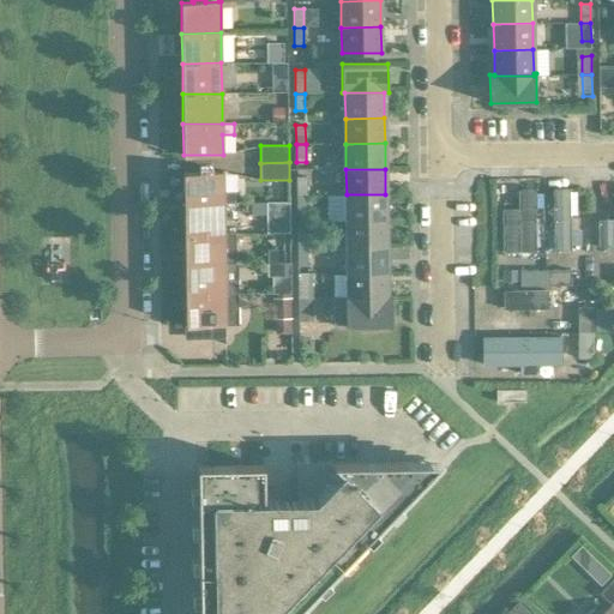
[(185,204),(223,203),(223,172),(184,173),(185,204)]
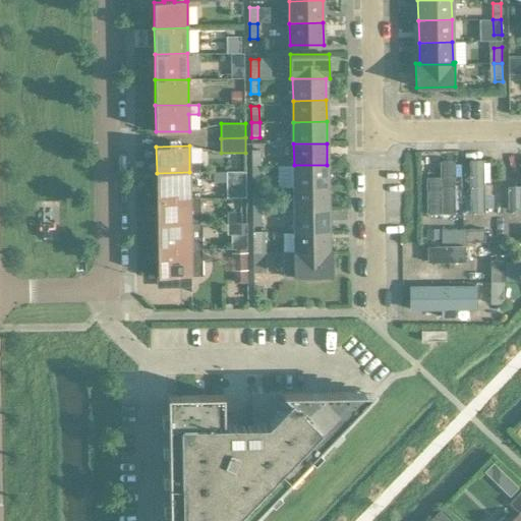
[(251,166),(259,166),(259,150),(251,151),(251,166)]
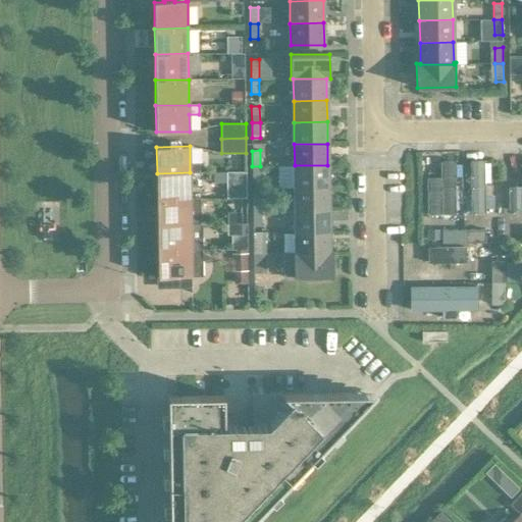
[(485,214),(484,163),(470,163),(471,214),(485,214)]
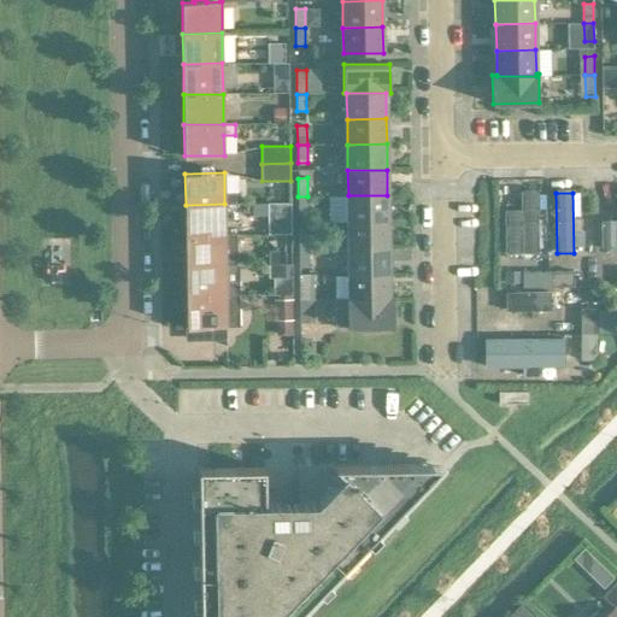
[(540,254),(539,194),(522,194),(522,212),(505,212),(505,254),(540,254)]
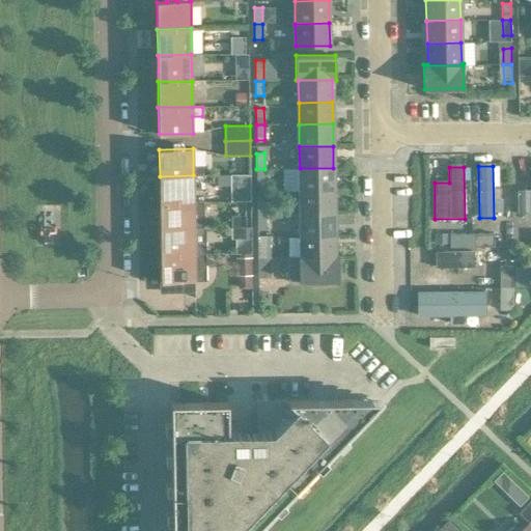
[(334,190),(333,168),(300,168),(300,191),(334,190)]
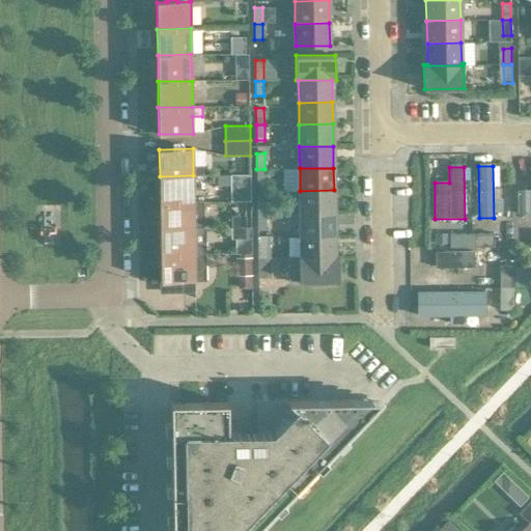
[(266,185),(264,169),(256,169),(257,185),(266,185)]
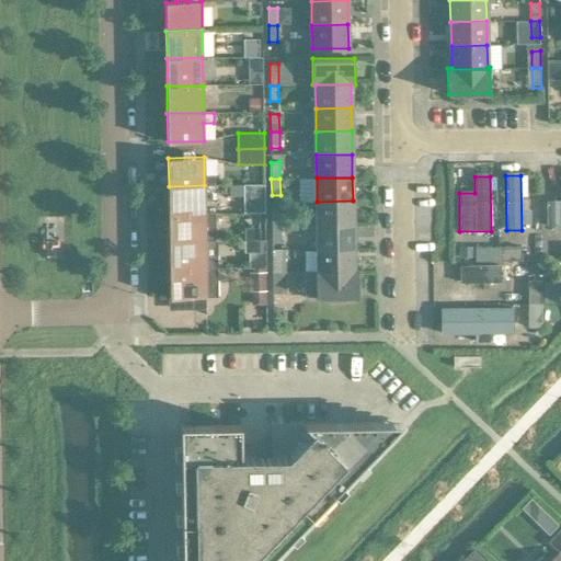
[(244,185),(244,196),(229,196),(229,213),(264,213),(264,184),(244,185)]
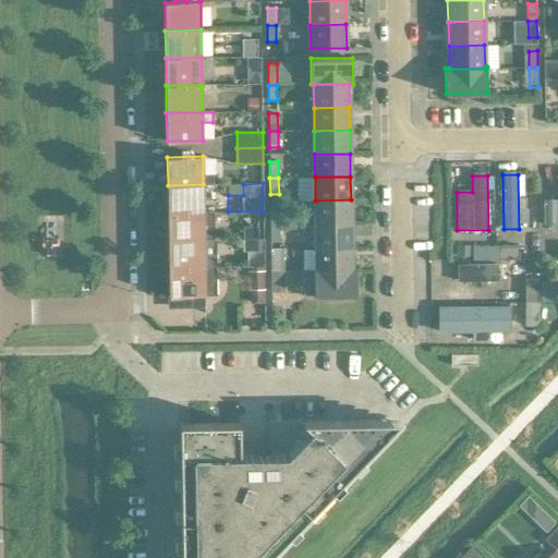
[(204,213),(203,184),(168,185),(168,213),(204,213)]
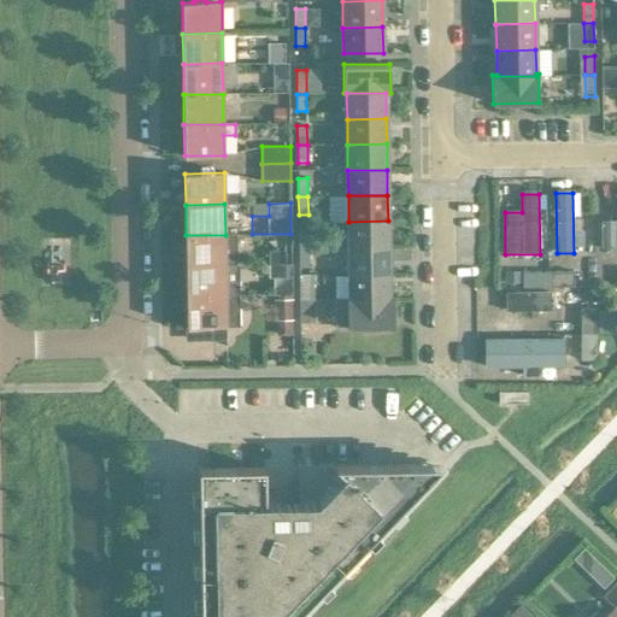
[(388,221),(348,222),(348,247),(388,246),(388,221)]
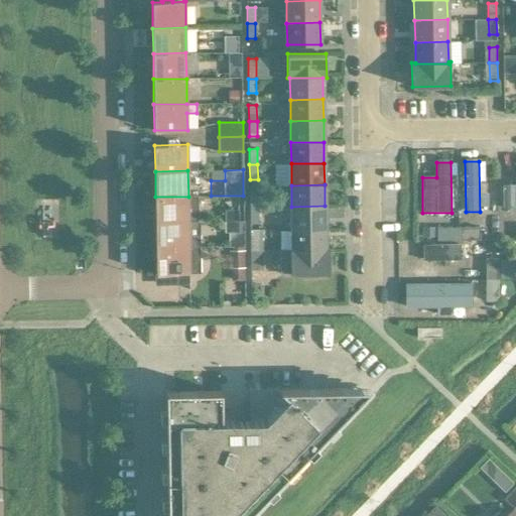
[(250,208),(258,207),(258,192),(250,192),(250,208)]
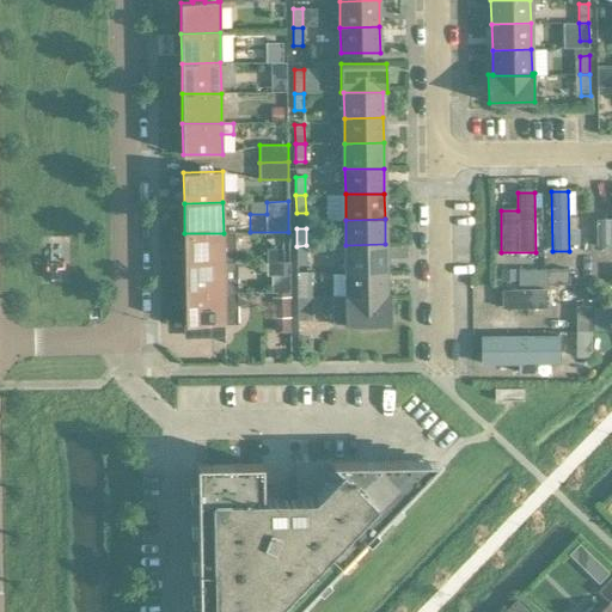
[(224,263),(224,233),(184,233),(184,263),(224,263)]
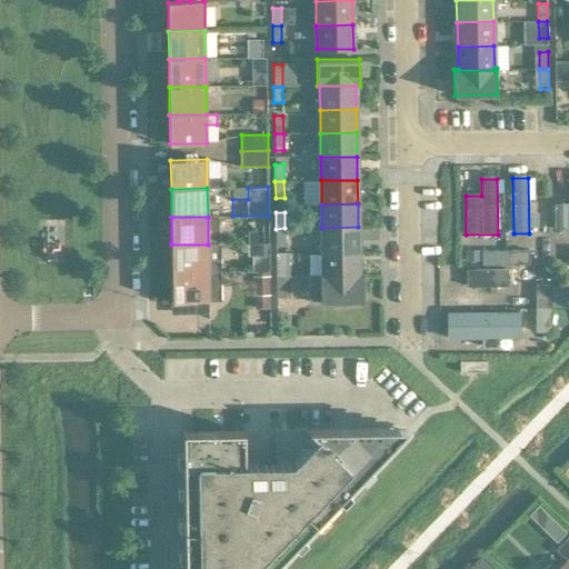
[(358,251),(358,227),(321,228),(322,251),(358,251)]
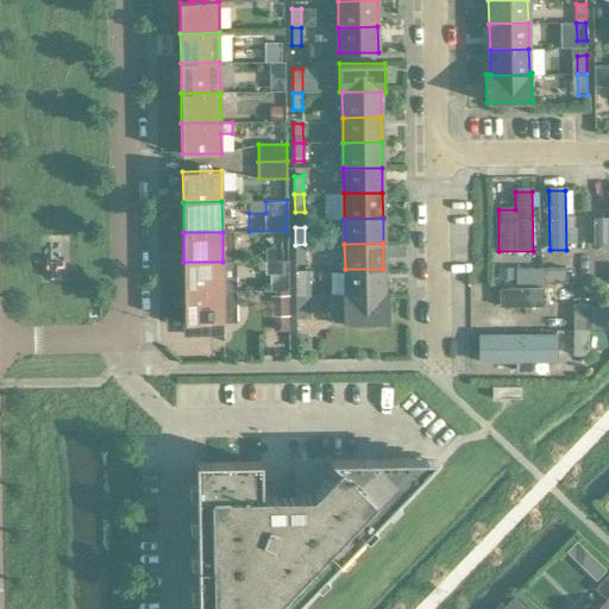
[(305,263),(305,244),(295,245),(295,263),(305,263)]
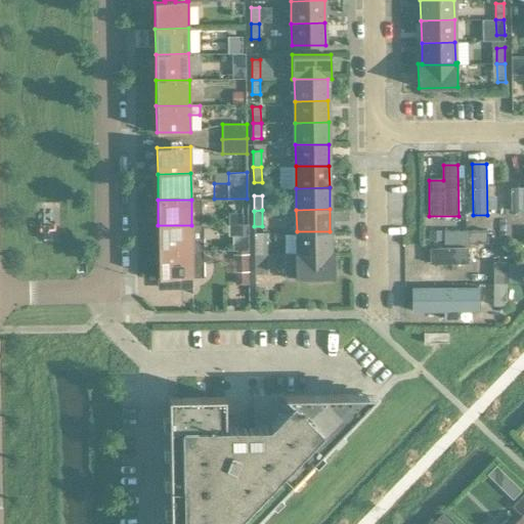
[(228,224),(242,224),(242,213),(228,213),(228,224)]
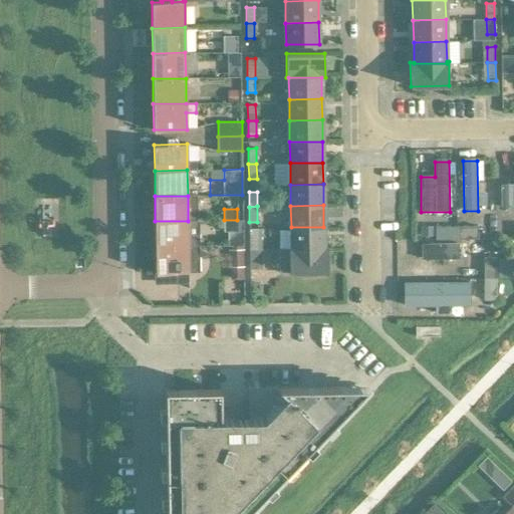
[(243,220),(237,220),(224,220),(225,231),(233,231),(233,245),(243,245),(243,220)]
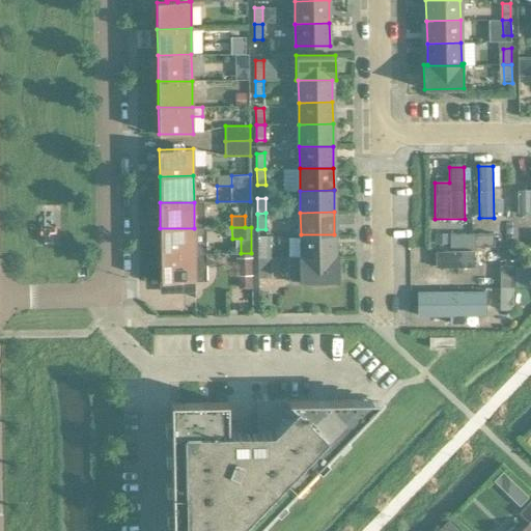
[(194,228),(160,228),(161,254),(206,254),(205,244),(194,244),(194,228)]
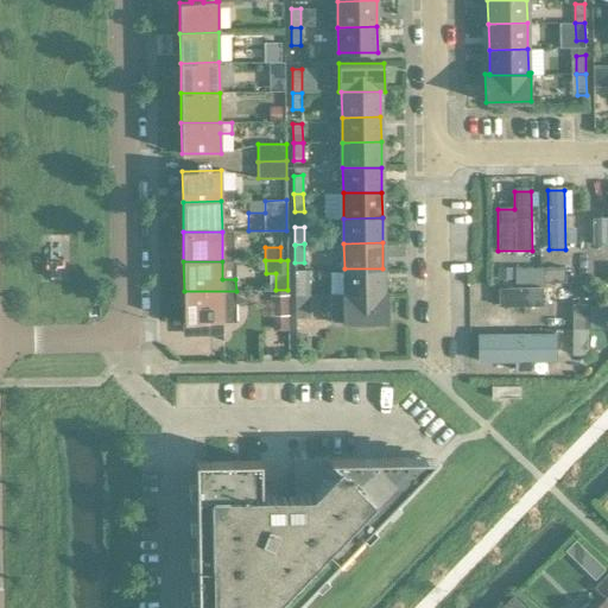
[(565,267),(539,267),(515,268),(515,267),(498,267),(498,280),(515,280),(515,283),(539,283),(565,283),(565,267)]
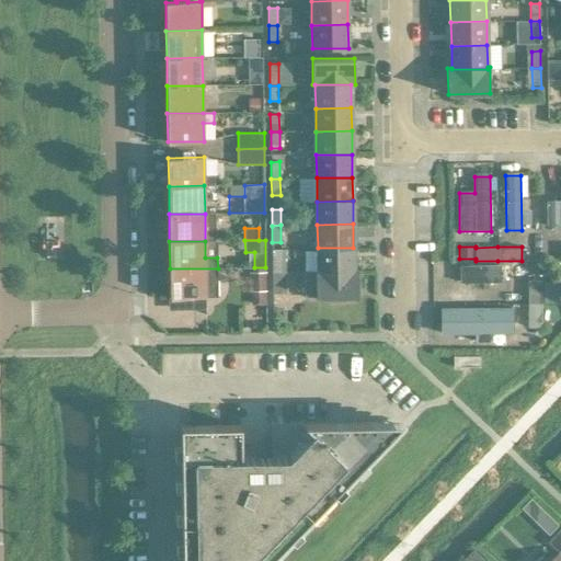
[(353,248),(318,248),(318,271),(316,271),(316,273),(357,272),(357,271),(354,271),(353,248)]
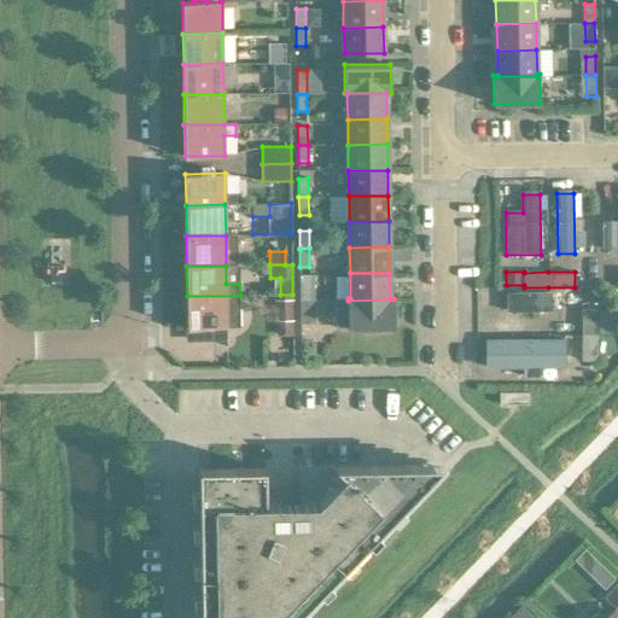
[(301,301),(310,301),(309,283),(299,283),(301,301)]
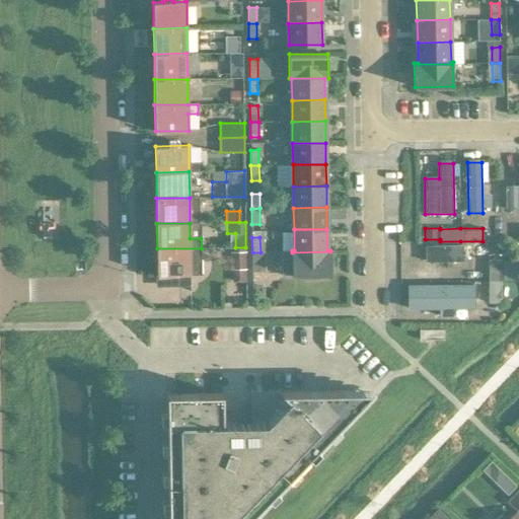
[(467,261),(467,247),(409,248),(409,261),(467,261)]
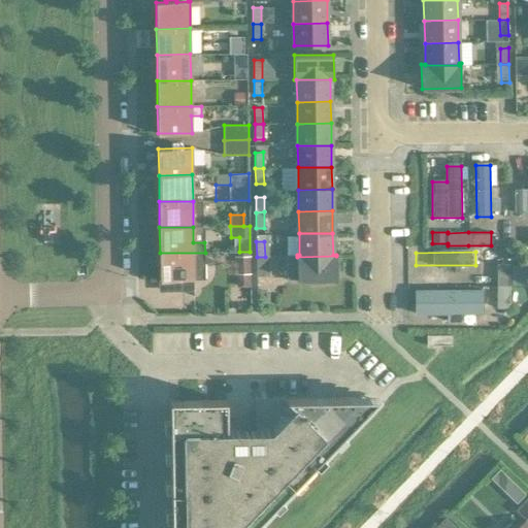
[(205,253),(160,253),(160,279),(183,279),(183,292),(194,292),(194,279),(205,279),(205,253)]
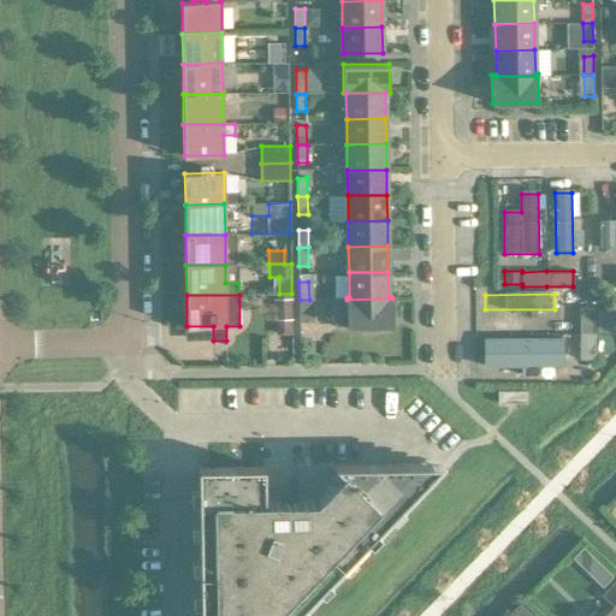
[(394,326),(392,298),(347,300),(347,326),(394,326)]
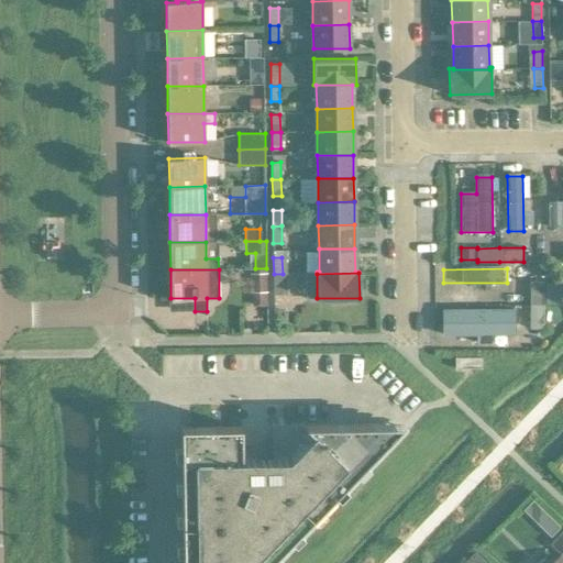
[(283,274),(274,274),(274,295),(283,295),(283,274)]
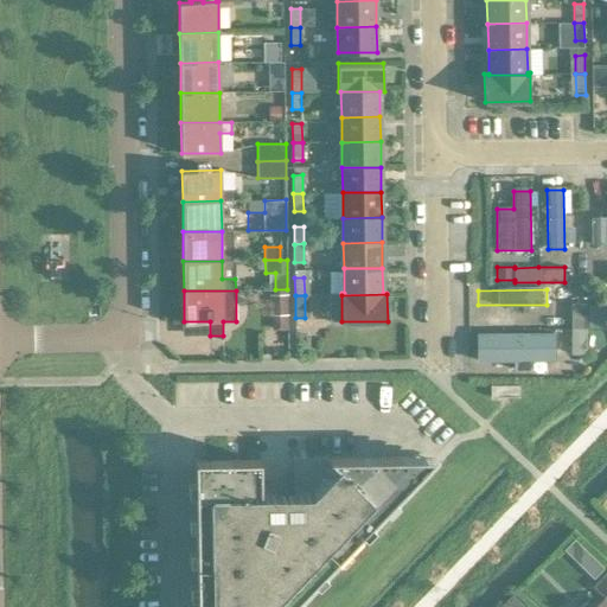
[(287,298),(272,298),(272,318),(287,318),(287,298)]
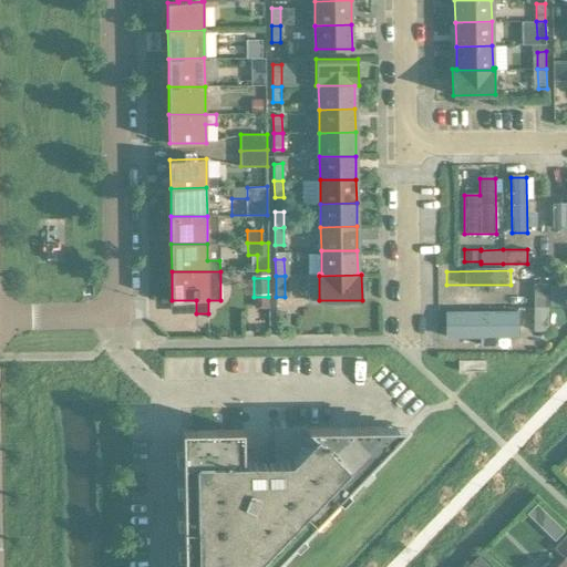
[(511,329),(511,315),(447,315),(447,329),(511,329)]
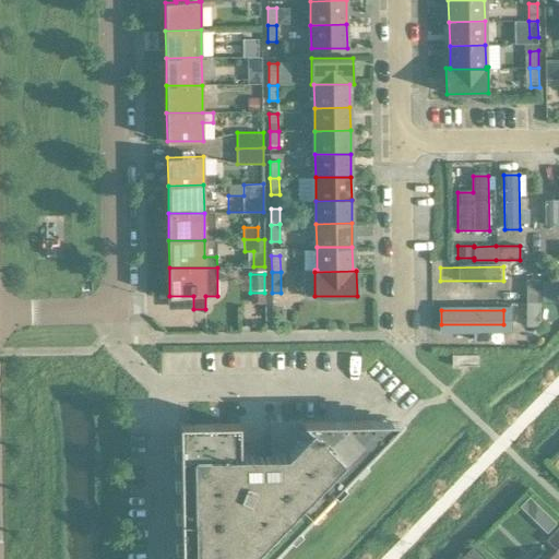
[(239,424),(195,424),(179,425),(181,558),(265,558),(401,420),(302,423),(287,455),(271,455),(271,435),(270,435),(270,443),(260,443),(256,455),(239,455),(239,424)]
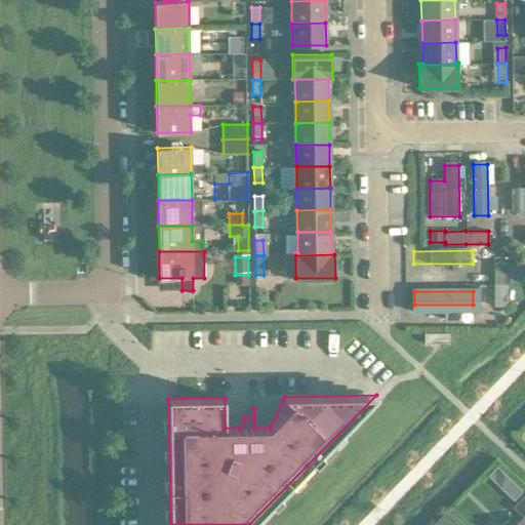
[(524,524),(524,494),(513,508),(523,518),(515,524),(524,524)]
